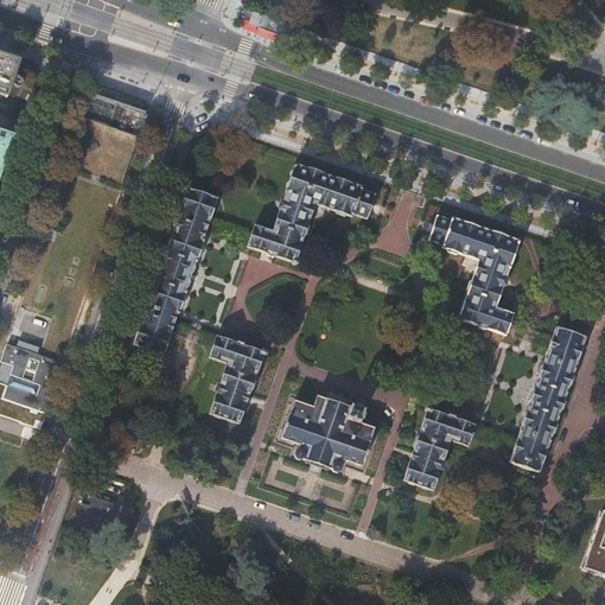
[(290,42),(295,24),(249,7),(246,18),(263,24),(261,32),(268,34),(290,42)]
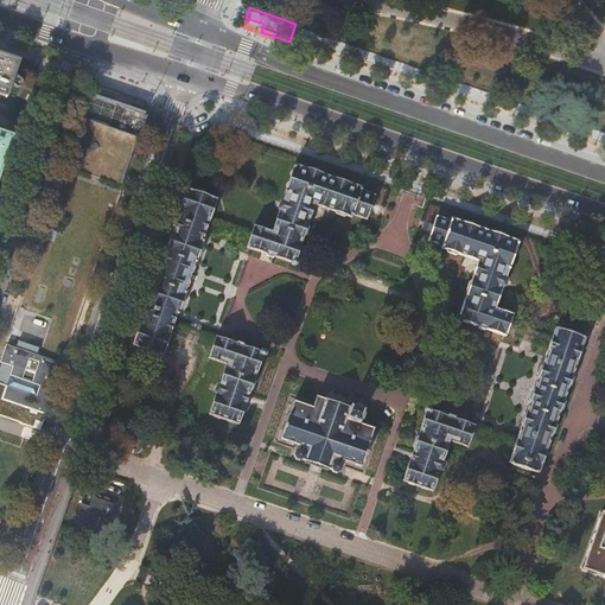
[(21,59),(0,51),(0,91),(10,95),(21,59)]
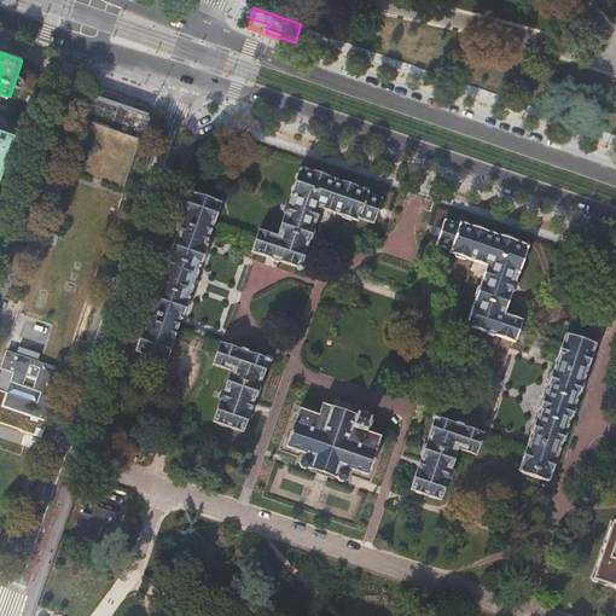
[(71,168),(126,186),(150,115),(97,97),(71,168)]
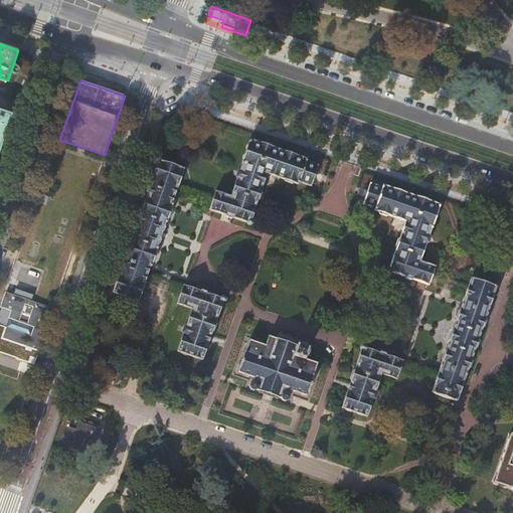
[(180,108),(178,102),(163,109),(165,115),(180,108)]
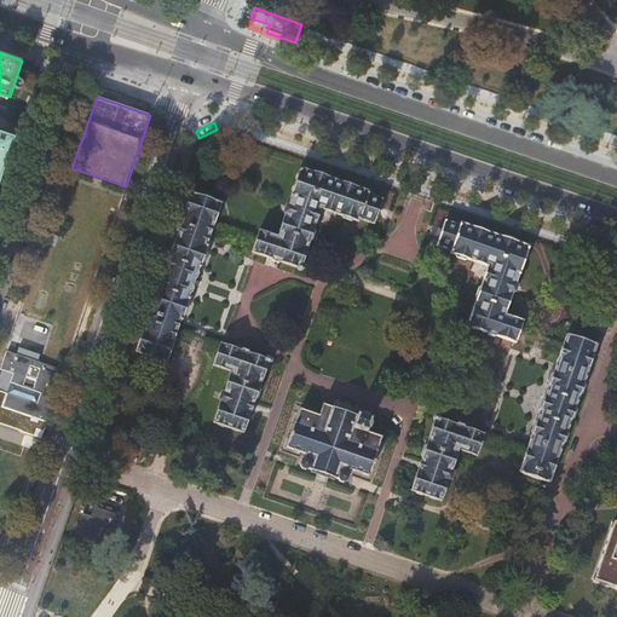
[(0,179),(15,138),(0,132),(0,209),(3,203),(0,202),(0,179)]
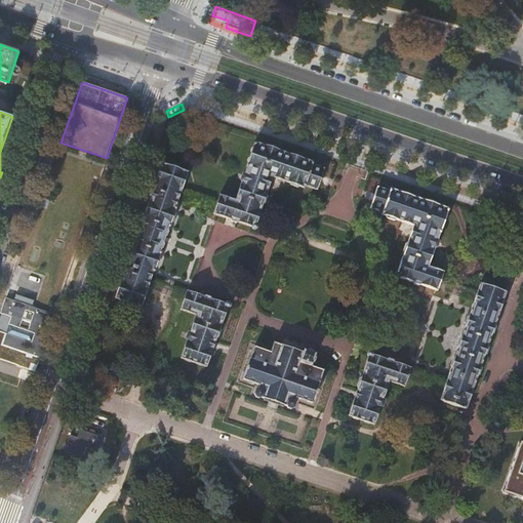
[(216,207),(215,211),(233,217),(233,218),(233,219),(238,220),(239,219),(257,226),(264,207),(263,207),(265,202),(267,202),(269,194),(268,193),(274,175),(291,182),(292,184),(299,186),(302,185),(306,187),(308,184),(319,188),(326,167),(315,163),(315,160),(279,148),(278,146),(273,144),(271,144),(270,145),(266,143),(265,144),(257,141),(256,142),(248,164),(249,165),(246,172),(245,172),(243,178),(244,179),(238,198),(222,192),(218,202),(216,207)]
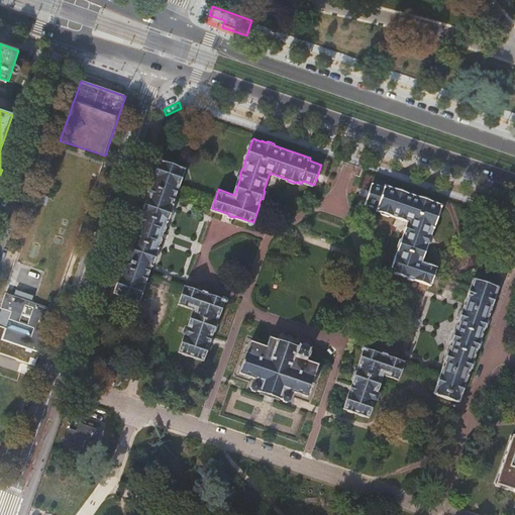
[(161,159),(115,291),(141,300),(147,281),(149,274),(171,212),(178,192),(180,187),(187,168),(184,167),(184,166),(164,159),(164,160),(161,159)]
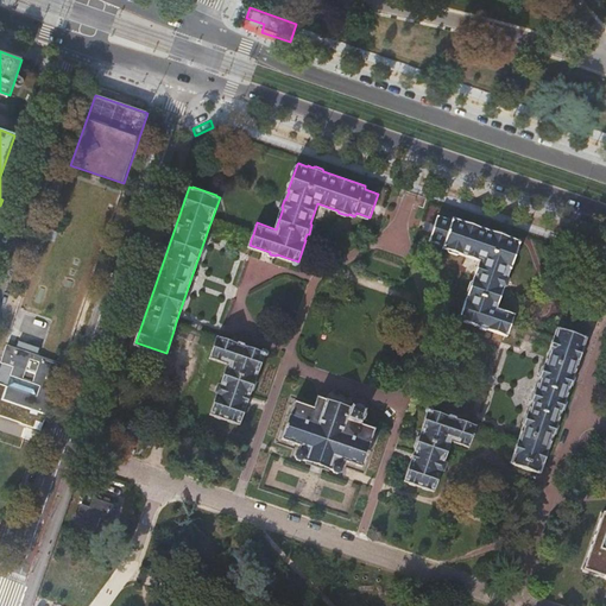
[(513,323),(517,313),(499,307),(506,284),(507,285),(509,284),(511,279),(511,278),(509,277),(522,239),(513,237),(513,235),(509,234),(507,232),(499,229),(497,231),(492,228),(491,228),(455,216),(453,219),(440,214),(431,239),(444,244),(444,245),(444,246),(449,248),(450,251),(460,253),(461,252),(481,259),(475,279),(473,281),(469,289),(471,291),(468,297),(461,317),(481,324),(481,326),(481,327),(487,329),(488,328),(488,327),(509,334),(510,332),(513,323)]
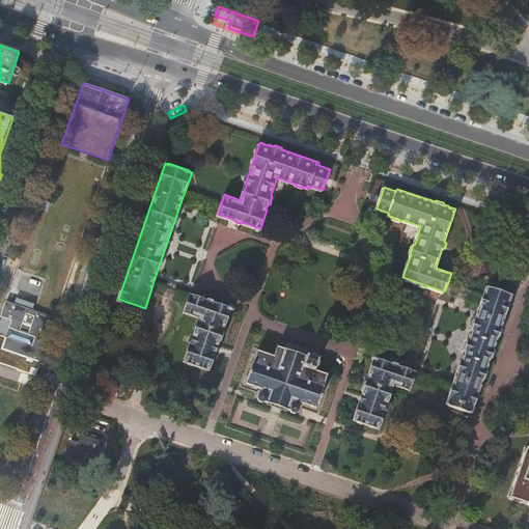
[(214,209),(219,210),(221,204),(215,202),(216,200),(191,192),(190,194),(185,192),(183,197),(188,199),(188,201),(213,210),(214,209)]
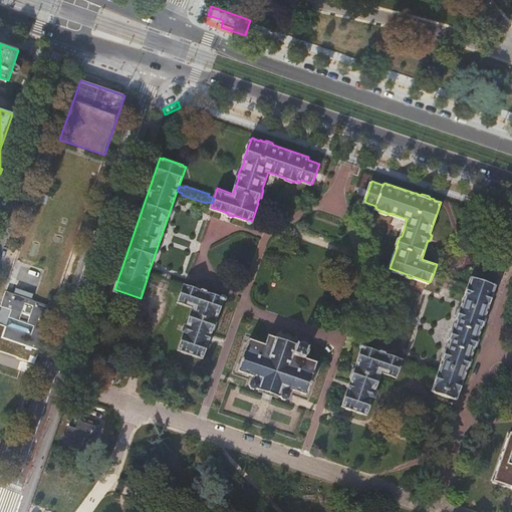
[(7,290),(32,299),(34,292),(29,291),(45,245),(65,252),(68,243),(69,244),(77,221),(75,221),(78,212),(47,202),(34,240),(24,237),(7,290)]
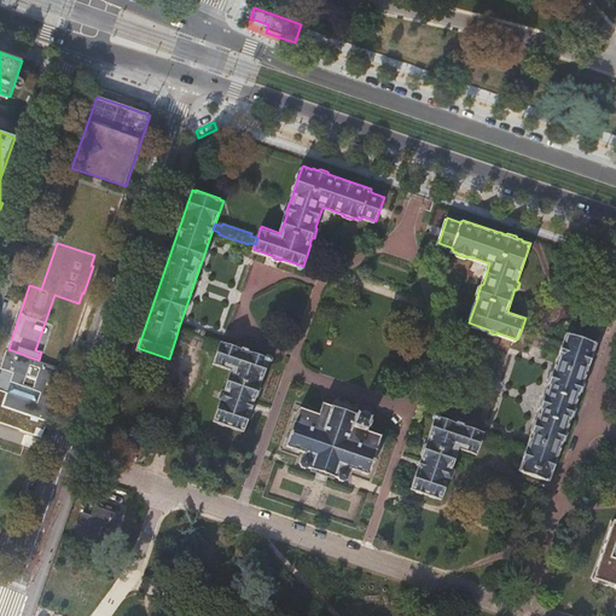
[(211,348),(219,350),(221,343),(214,341),(215,338),(201,333),(186,329),(185,330),(179,327),(176,336),(182,338),(182,340),(197,346),(211,350),(211,348)]
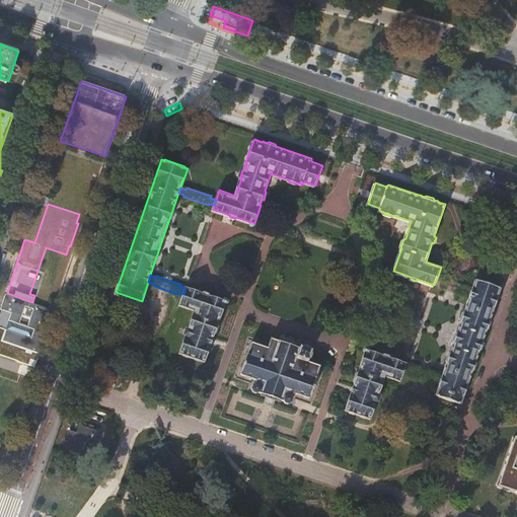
[(443,278),(438,276),(435,283),(441,284),(441,286),(465,294),(465,293),(471,295),(473,288),(467,286),(468,285),(444,277),(443,278)]
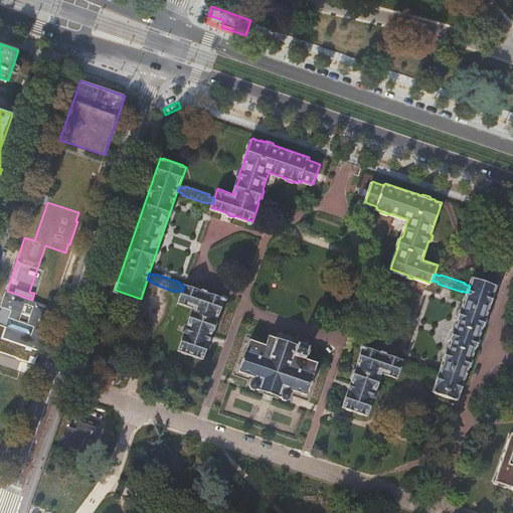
[(438,380),(434,390),(460,398),(499,285),(473,277),(470,286),(468,293),(440,373),(438,380)]
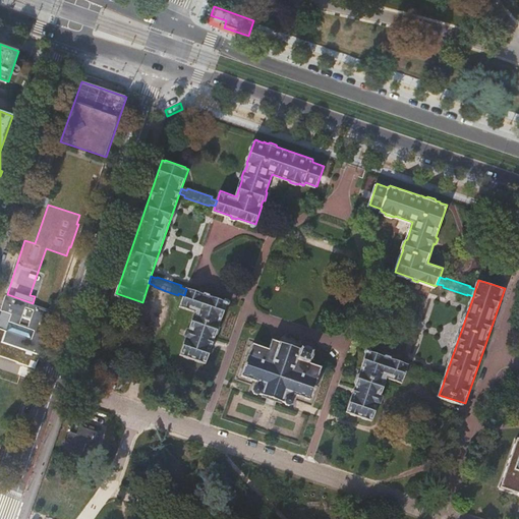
[(205,292),(187,286),(186,289),(184,295),(181,305),(196,310),(190,329),(188,329),(187,334),(187,335),(181,353),(207,361),(217,333),(219,333),(221,326),(220,324),(222,319),(229,300),(211,294),(211,293),(206,291),(205,292)]
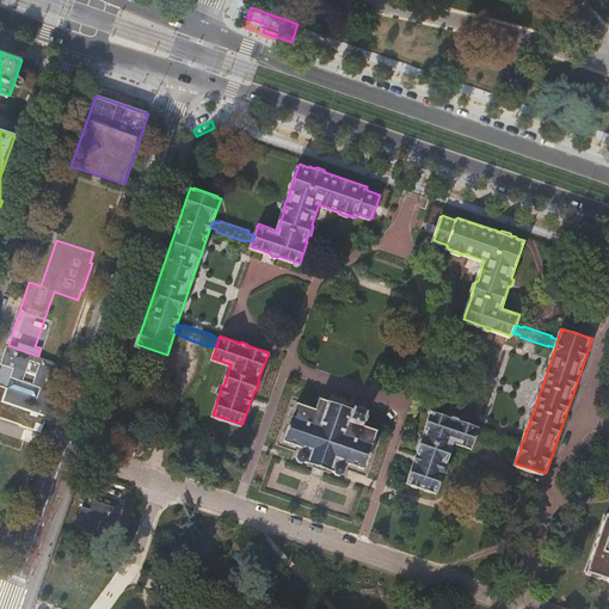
[(0,416),(42,430),(48,414),(45,413),(62,364),(38,356),(8,345),(0,368),(0,416)]
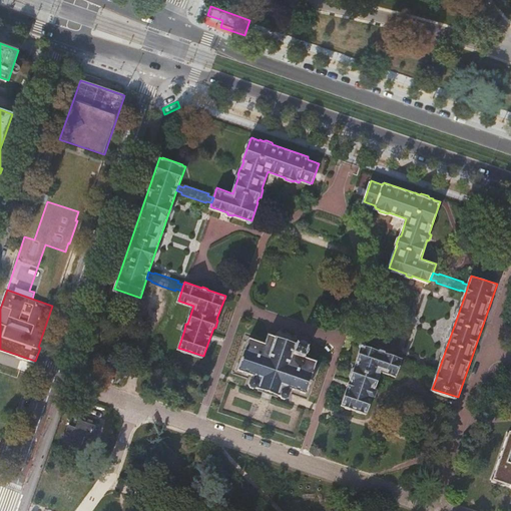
[(318,360),(306,356),(308,351),(310,345),(304,343),(299,342),(298,343),(277,335),(277,336),(270,334),(267,343),(250,337),(246,348),(239,368),(254,374),(253,379),(251,380),(250,383),(251,386),(254,387),(257,386),(283,395),(284,397),(287,398),(290,397),(290,394),(290,393),(290,392),(292,386),(308,392),(318,360)]
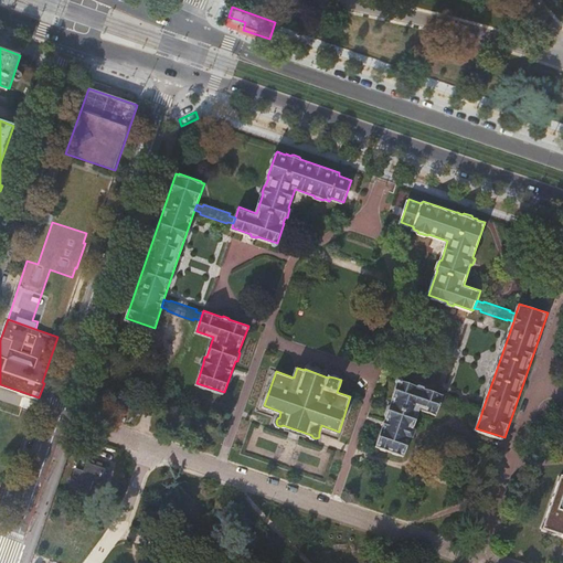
[(414,428),(422,409),(437,414),(442,404),(444,396),(445,394),(426,388),(426,386),(426,385),(420,383),(418,384),(400,378),(392,399),(393,399),(391,403),(389,404),(386,412),(388,415),(376,445),(405,455),(412,435),(413,435),(414,434),(415,431),(415,428),(414,428)]
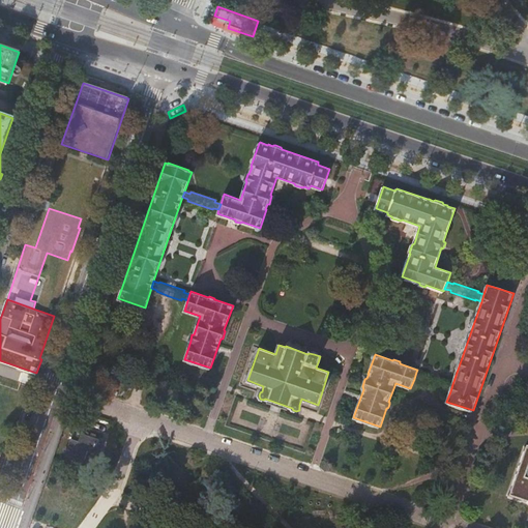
[(421,374),(416,372),(414,379),(419,381),(419,382),(444,390),(444,389),(450,391),(452,384),(446,382),(447,381),(422,373),(421,374)]
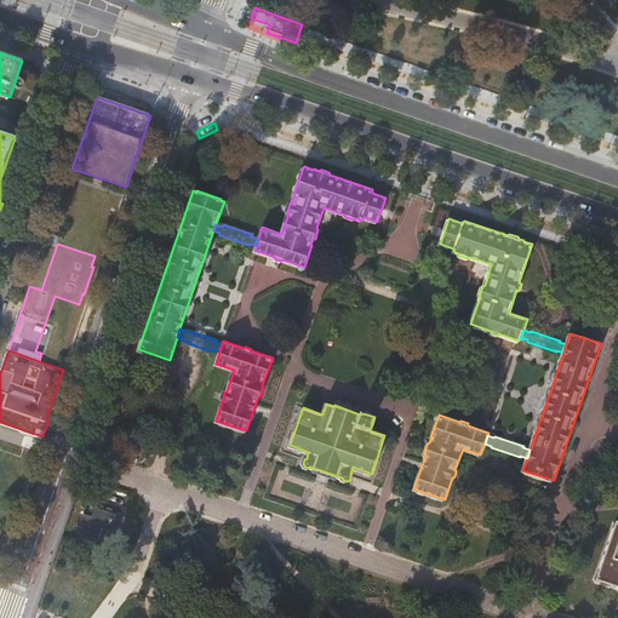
[(103,525),(107,515),(113,518),(115,511),(122,514),(125,505),(101,497),(97,507),(89,503),(84,518),(103,525)]
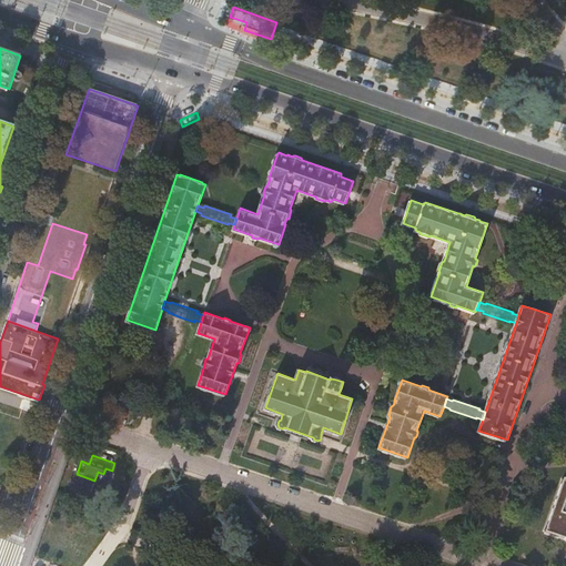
[(565,476),(546,529),(565,535),(565,476)]
